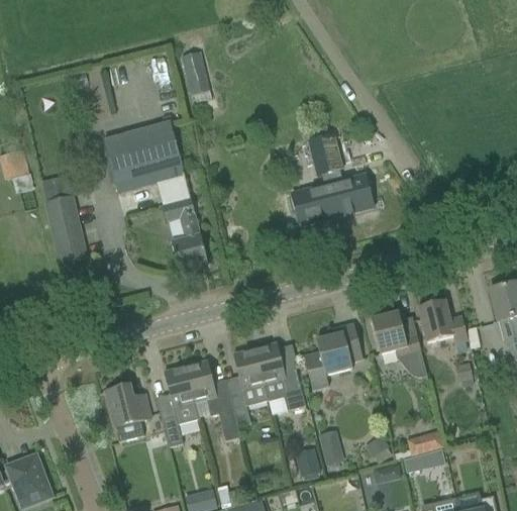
[(181,55),(190,93),(194,92),(210,88),(201,50),(181,55)]
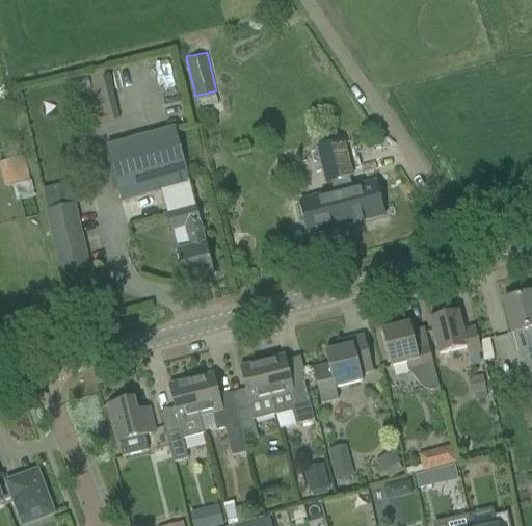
[(218,99),(216,90),(200,95),(201,103),(218,99)]
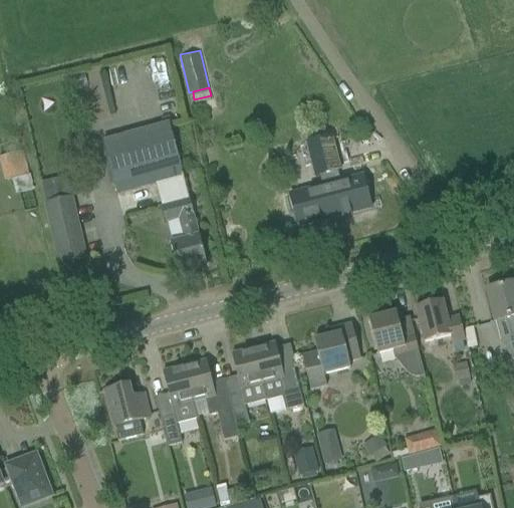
[(103,138),(117,192),(184,174),(170,119),(103,138)]
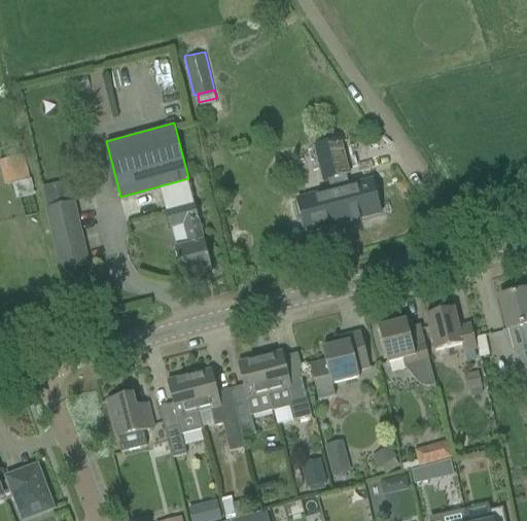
[(349,170),(341,136),(314,143),(322,176),(327,175),(330,187),(297,196),(299,200),(295,200),(299,213),(302,212),(306,228),(380,209),(372,177),(348,182),(345,171),(349,170)]
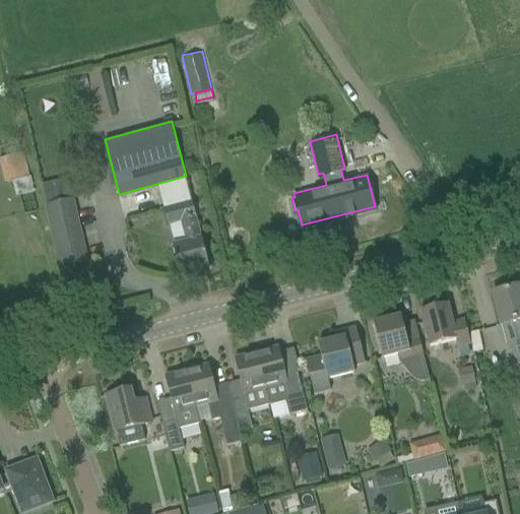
[(44,202),(58,263),(88,256),(74,195),(44,202)]
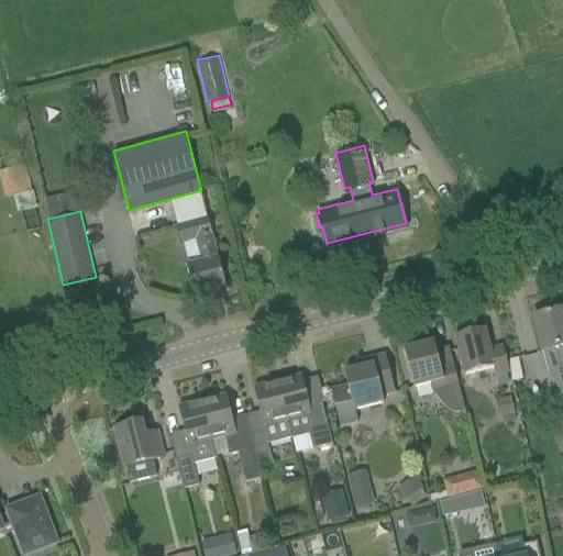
[(186,260),(195,292),(227,285),(208,214),(177,222),(181,241),(196,237),(200,257),(186,260)]
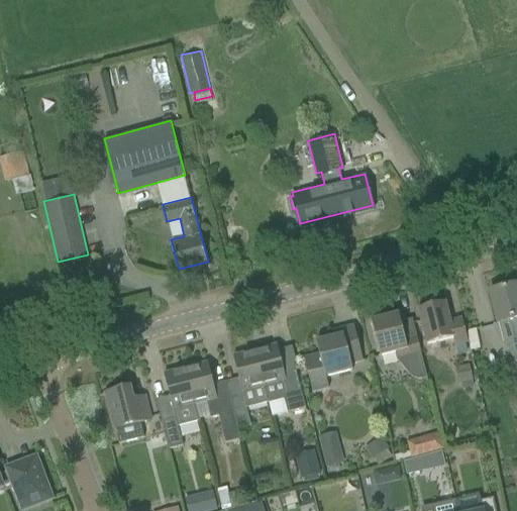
[(516,280),(491,288),(499,319),(510,316),(515,336),(516,335),(516,280)]
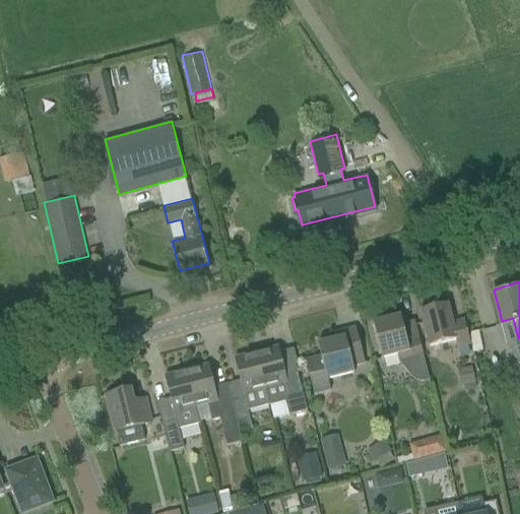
[(470,340),(464,316),(453,319),(448,301),(420,308),(430,342),(456,336),(458,343),(470,340)]
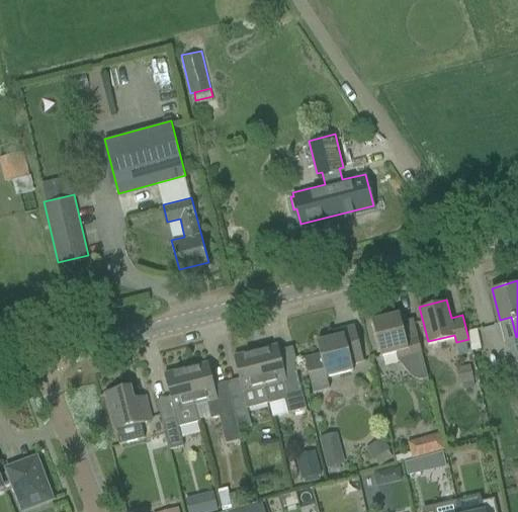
[(406,336),(400,311),(371,318),(381,354),(397,350),(398,358),(422,352),(418,333),(406,336)]
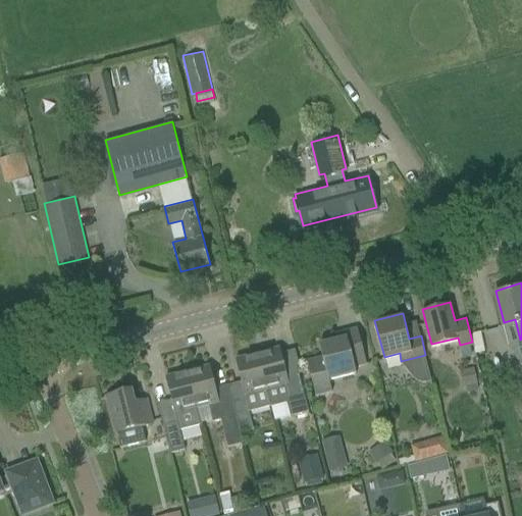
[(354,364),(366,361),(357,325),(340,329),(342,337),(319,342),(322,354),(307,358),(316,392),(332,388),(330,377),(356,370),(354,364)]
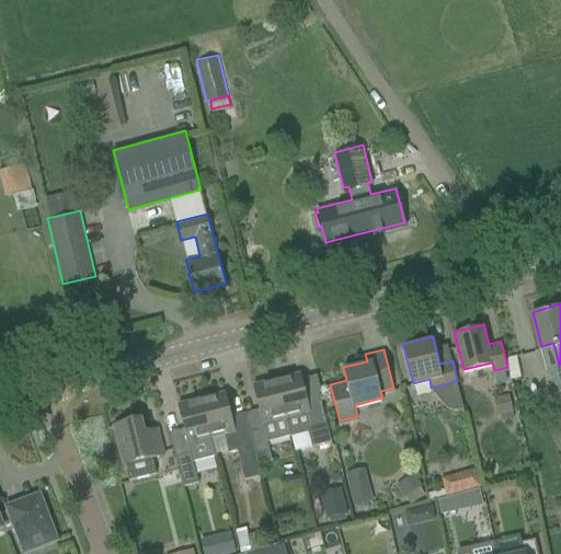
[(308,402),(301,376),(300,370),(276,376),(290,431),(308,427),(312,443),(331,439),(321,399),(308,402)]
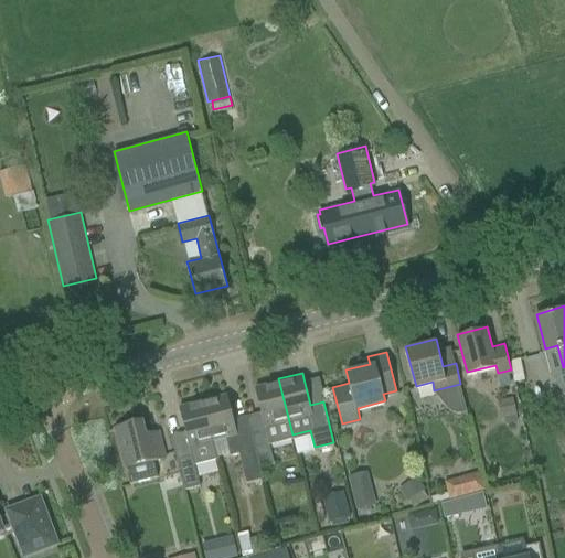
[(266,430),(253,433),(260,463),(275,460),(270,441),(294,436),(292,435),(278,378),(255,385),(266,430)]
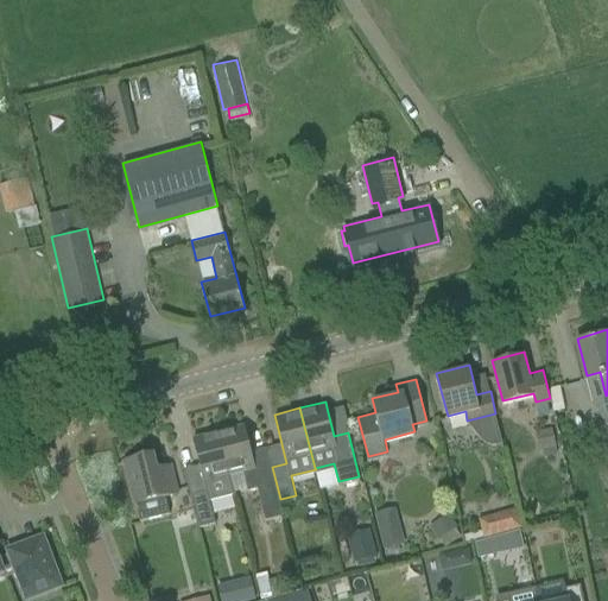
[(272,467),(257,470),(244,422),(219,429),(229,473),(244,469),(248,487),(258,484),(265,517),(283,512),(280,499),(272,467)]
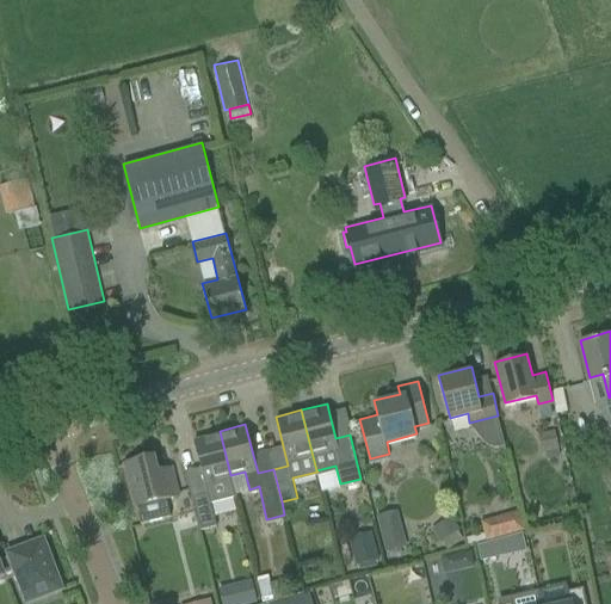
[(557,444),(555,427),(541,430),(544,447),(557,444)]
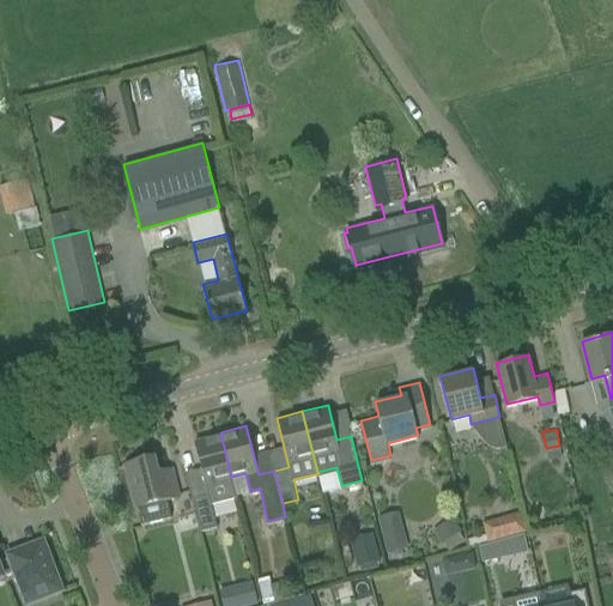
[(503,430),(481,436),(485,440),(491,444),(498,446),(507,444),(503,430)]
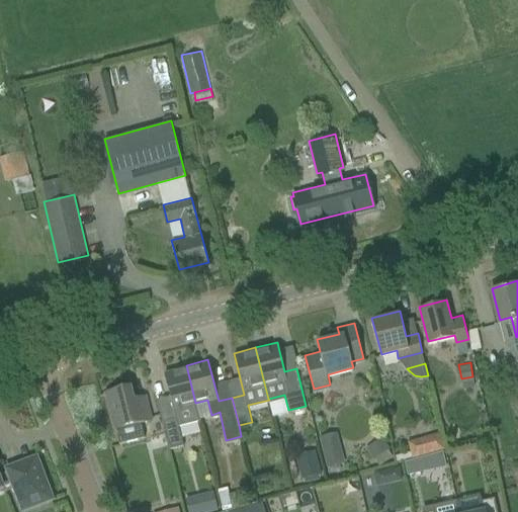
[(184,442),(179,423),(199,418),(198,416),(195,403),(186,365),(164,370),(174,408),(175,414),(162,417),(170,446),(184,442)]
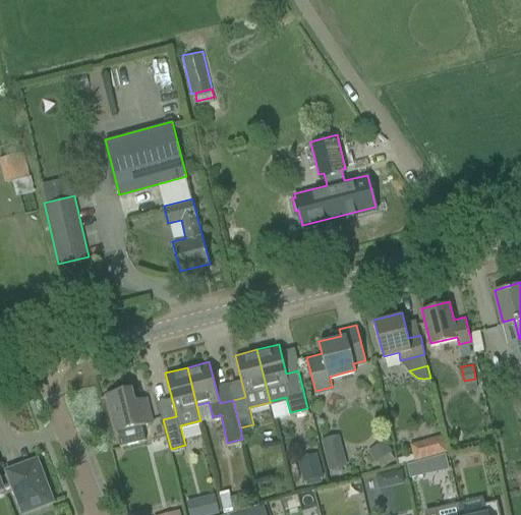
[(311,380),(309,369),(301,372),(303,382),(311,380)]
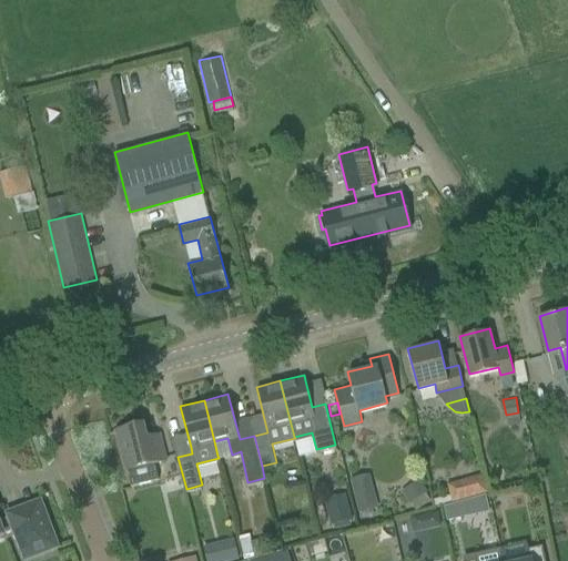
[(518,412),(506,415),(507,424),(520,421),(518,412)]
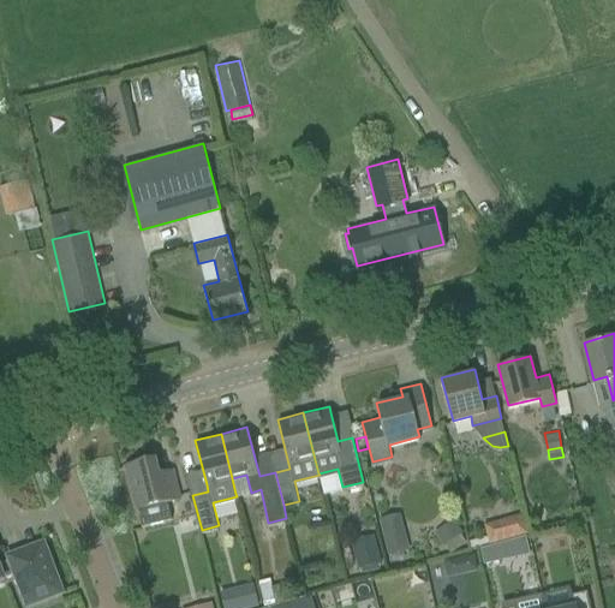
[(155,457),(125,464),(136,508),(137,507),(142,524),(172,516),(168,499),(179,496),(172,468),(159,471),(155,457)]
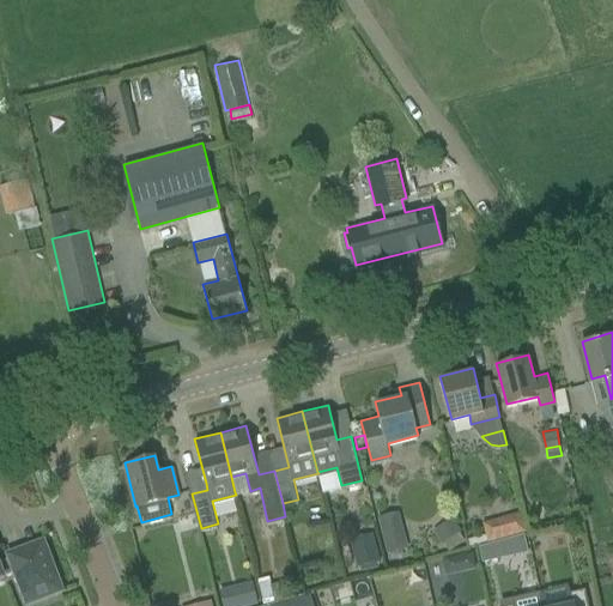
[(499,515),(504,533),(523,528),(517,509),(499,515)]
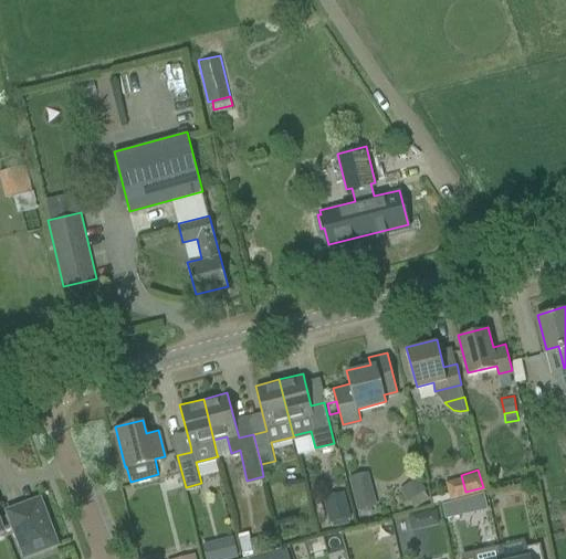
[(408,499),(409,498),(425,488),(426,487),(418,475),(399,487),(408,499)]
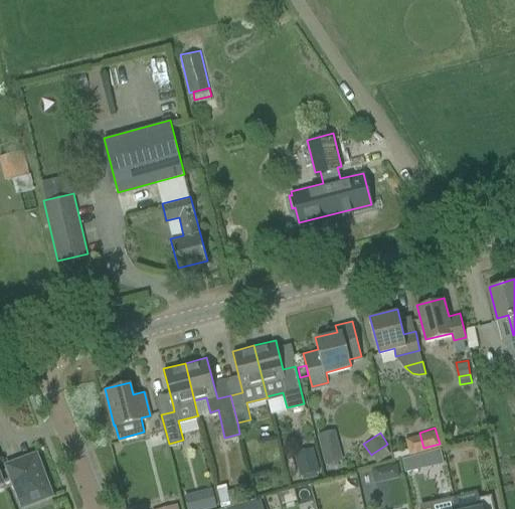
[(302,472),(316,469),(318,469),(312,446),(295,450),(300,473),(302,472)]
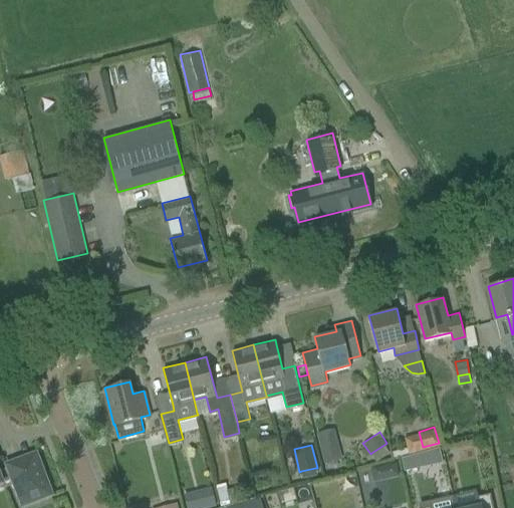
[(336,458),(342,457),(339,447),(321,452),(324,462),(327,461),(336,458)]
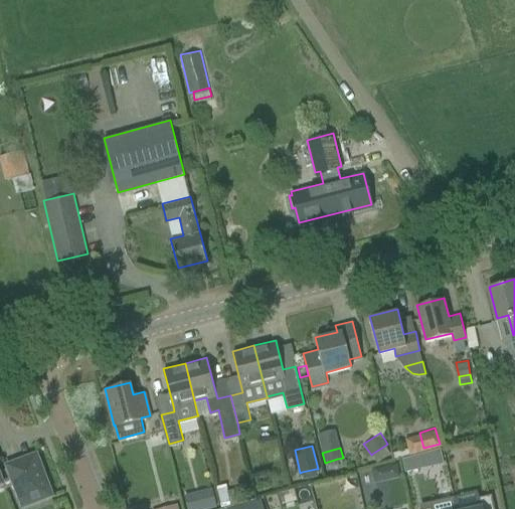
[(0,469),(0,483),(3,483),(3,482),(12,478),(22,505),(52,494),(36,452),(6,463),(8,466),(0,469)]
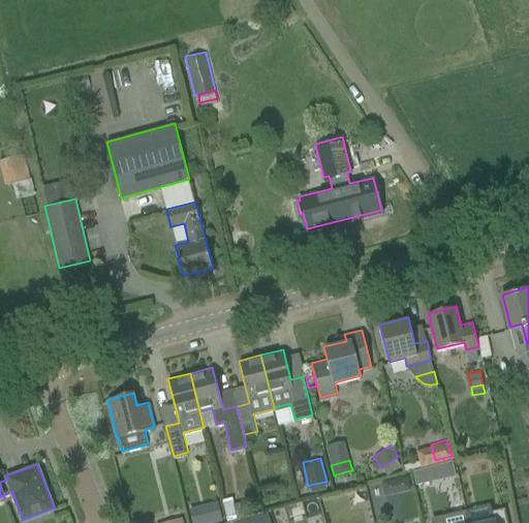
[(430,480),(427,465),(412,469),(415,483),(430,480)]
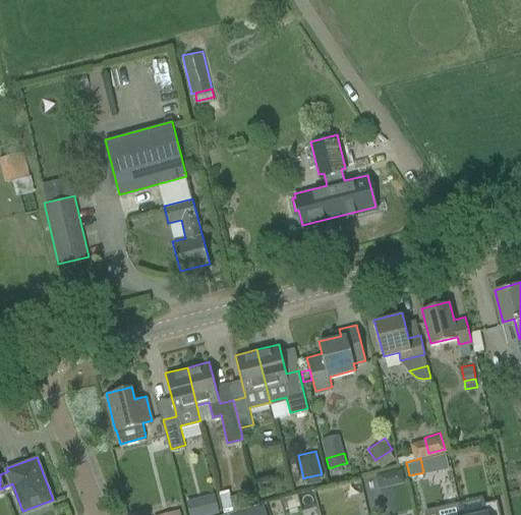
[(402,466),(389,469),(393,483),(405,480),(402,466)]
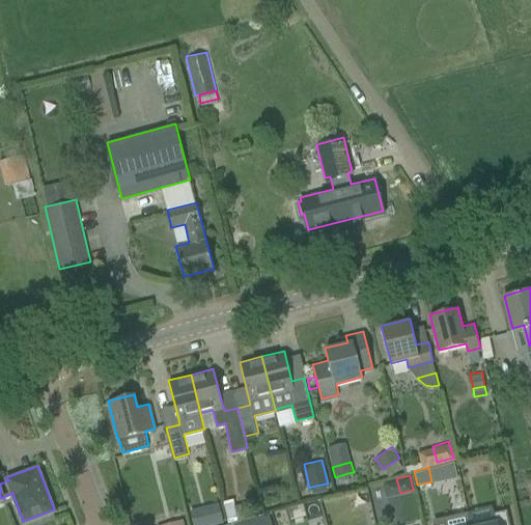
[(234,503),(238,517),(247,515),(244,501),(234,503)]
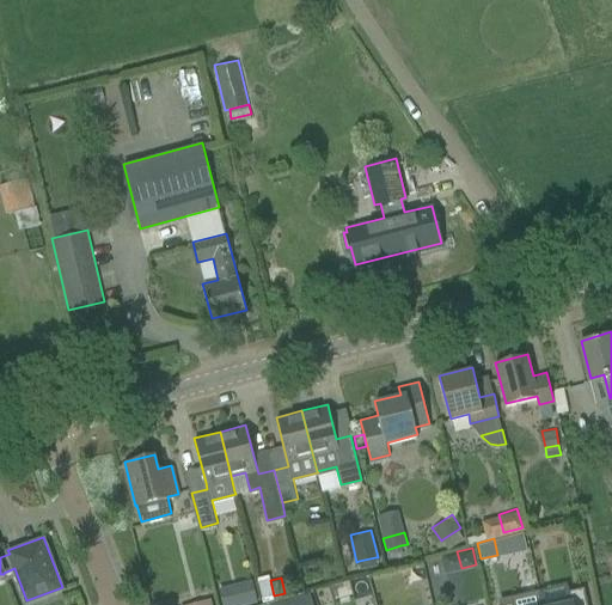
[(218,586),(222,604),(236,604),(240,604),(234,581),(218,586)]
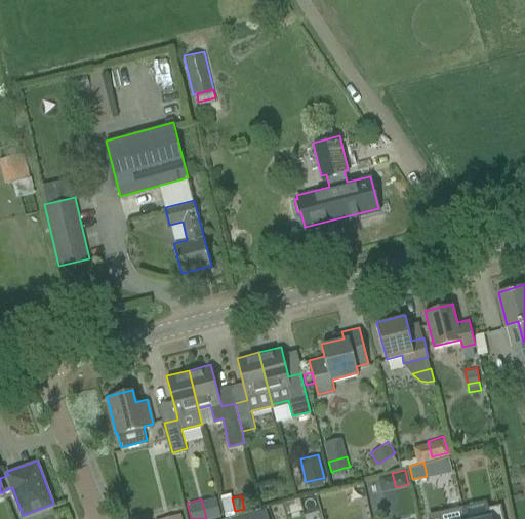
[(491,516),(474,518),(505,518),(501,503),(488,506),(491,516)]
